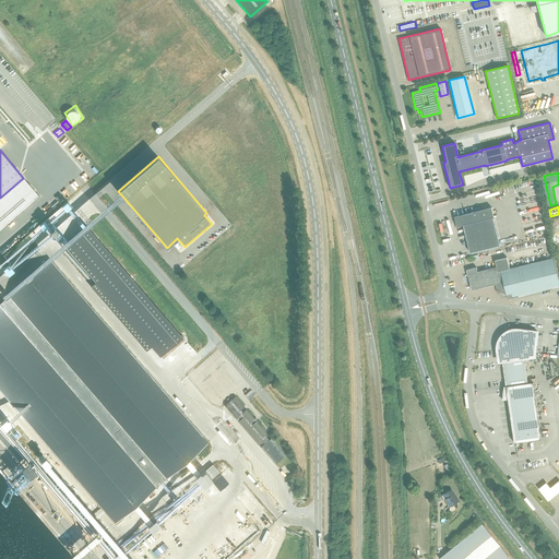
[(463,225),(471,252),(500,246),(494,217),(495,217),(491,207),(454,216),(456,224),(458,226),(460,226),(463,225)]
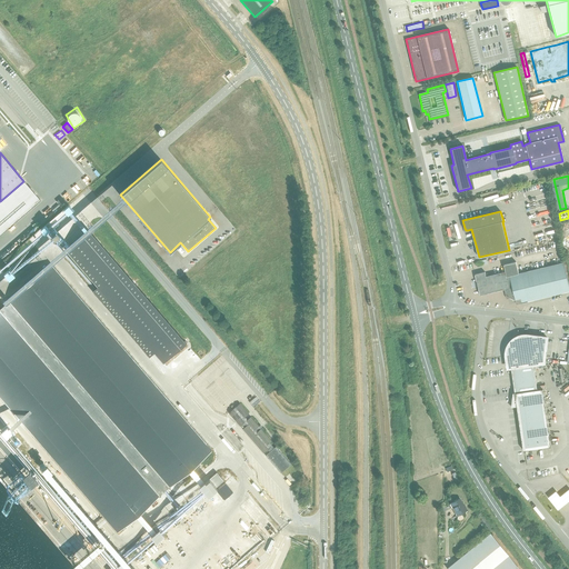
[(49,232),(62,247),(67,243),(55,228),(49,232)]
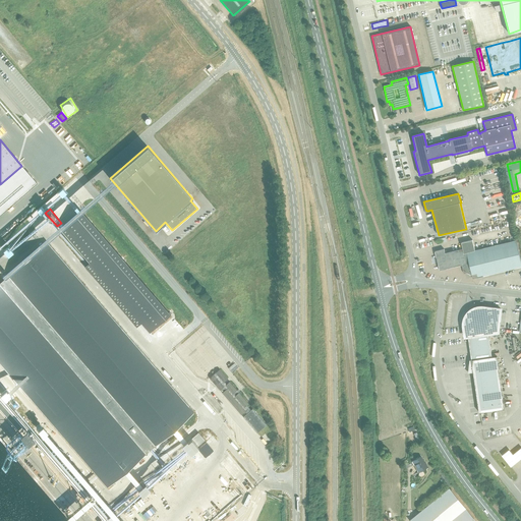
[(141,323),(150,332),(170,314),(82,213),(62,230),(90,263),(84,267),(136,327),(141,323)]
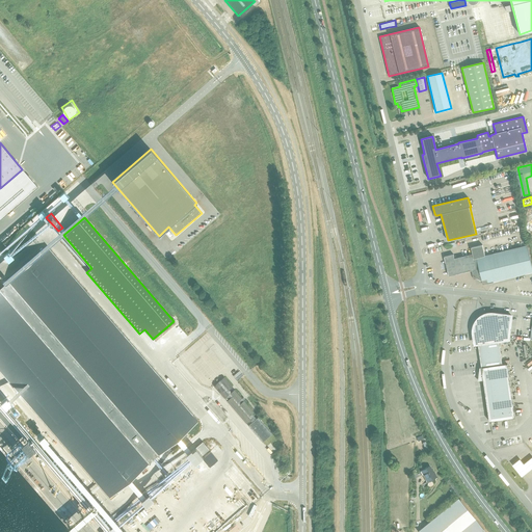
[(17,235),(1,251),(11,261),(37,235),(32,230),(22,240),(17,235)]
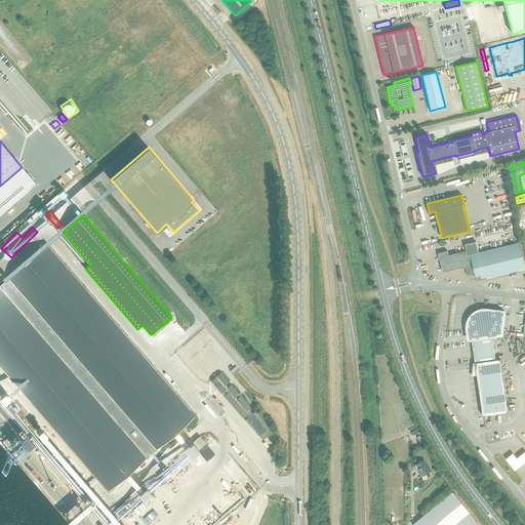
[(443,273),(466,267),(467,271),(481,280),(524,269),(524,261),(520,242),(479,252),(476,242),(465,244),(467,250),(448,255),(447,251),(439,253),(443,273)]
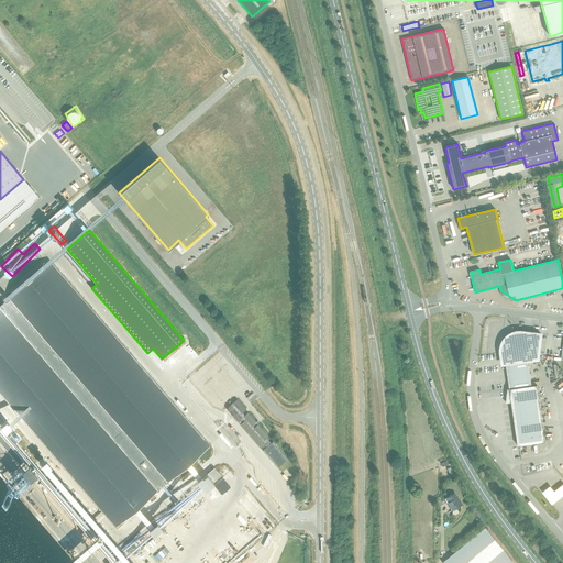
[(0,393),(18,415),(116,527),(210,445),(52,262),(0,306),(0,393)]
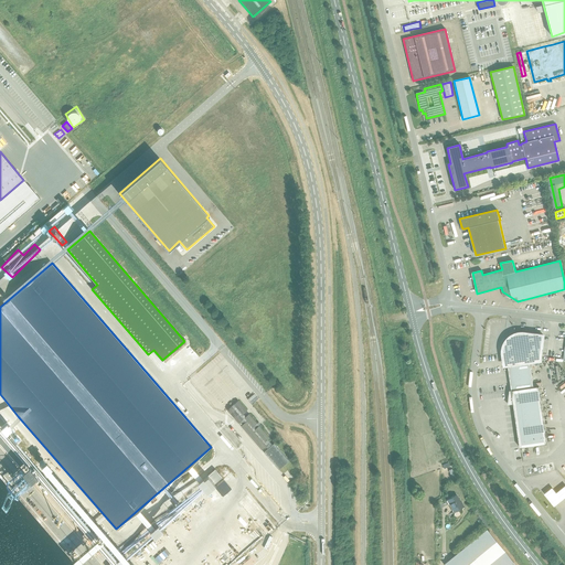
[(541,361),(543,336),(522,332),(515,333),(511,336),(508,339),(504,343),(503,345),(503,351),(503,353),(503,359),(507,358),(508,360),(505,360),(507,363),(508,363),(511,391),(510,391),(509,404),(513,403),(516,422),(520,447),(547,444),(540,386),(534,387),(530,362),(541,361)]
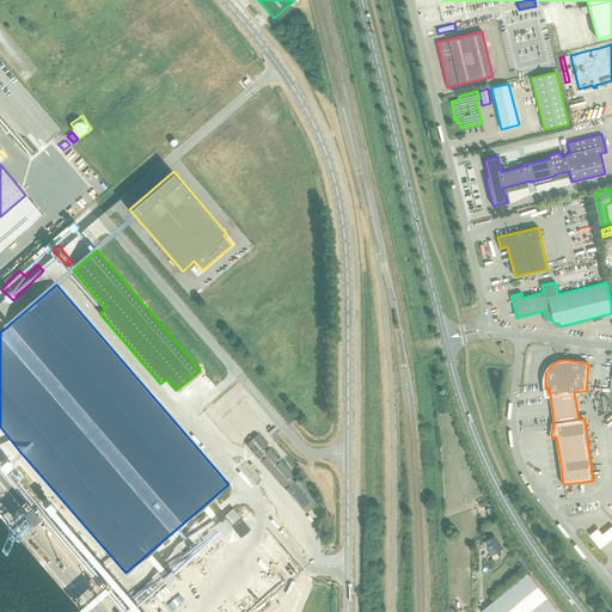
[(276,426),(269,432),(274,436),(281,430),(276,426)]
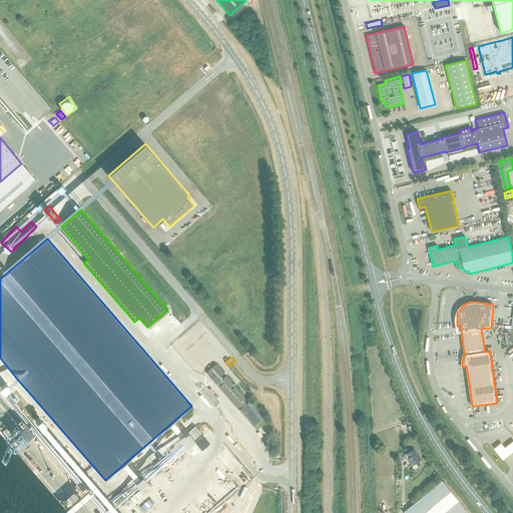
[(245,405),(241,400),(244,398),(225,376),(223,379),(220,376),(224,373),(216,364),(206,372),(216,384),(237,409),(241,405),(243,407),(239,411),(253,427),(263,418),(248,403),(245,405)]
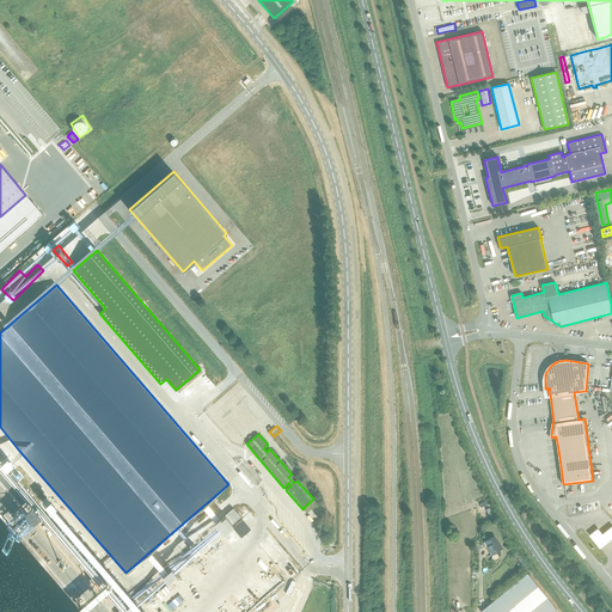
[(2,463),(11,472),(20,465),(12,454),(2,463)]
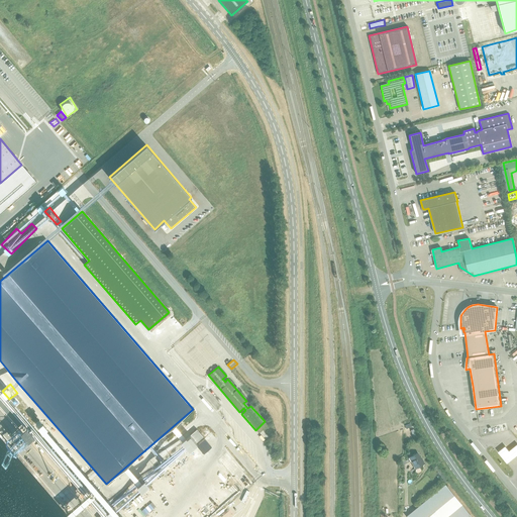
[(507,422),(498,425),(500,432),(509,429),(507,422)]
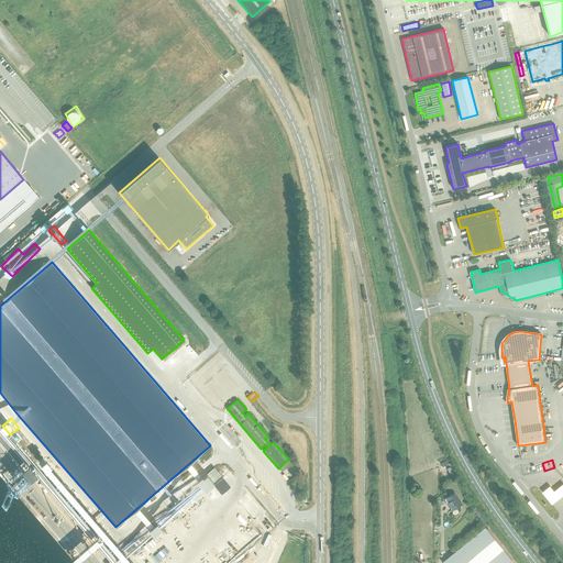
[(217,479),(223,474),(214,466),(200,479),(210,489),(219,481),(217,479)]
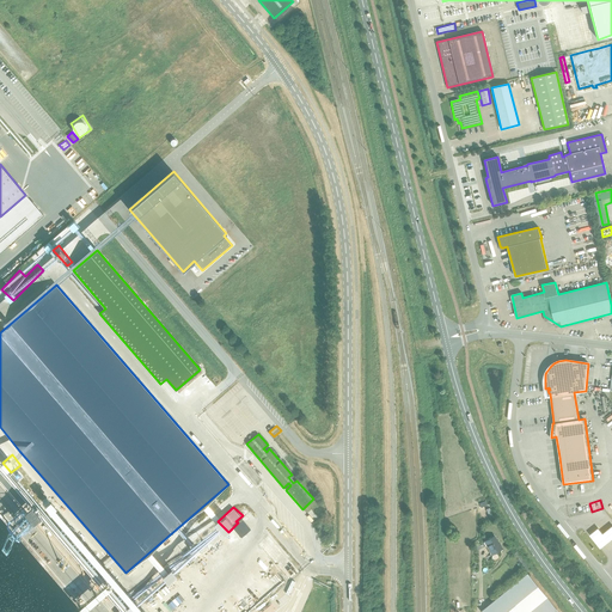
[(233,528),(242,538),(251,530),(243,520),(233,528)]
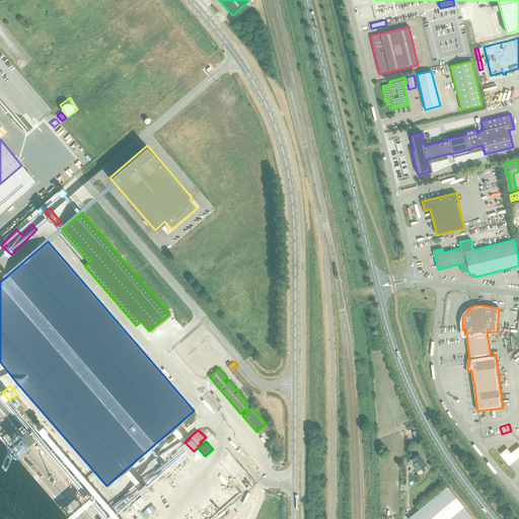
[(499,454),(509,465),(518,457),(518,446),(511,453),(507,448),(499,454)]
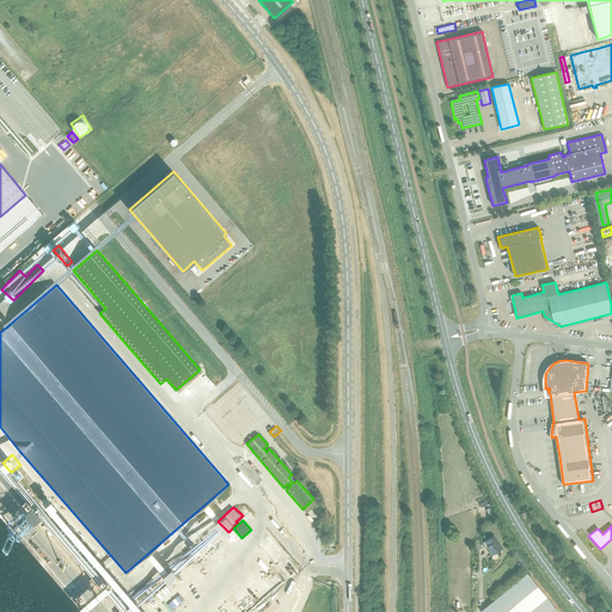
[(301,571),(269,534),(259,544),(291,580),(301,571)]
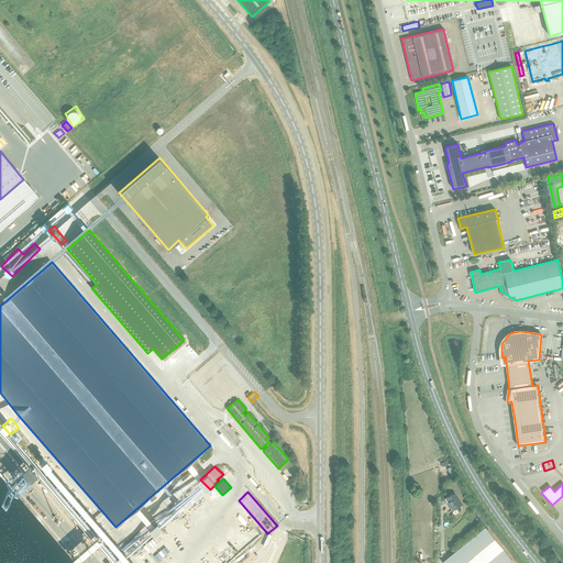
[(448,503),(452,510),(462,505),(459,499),(457,499),(454,494),(446,498),(449,501),(448,503)]
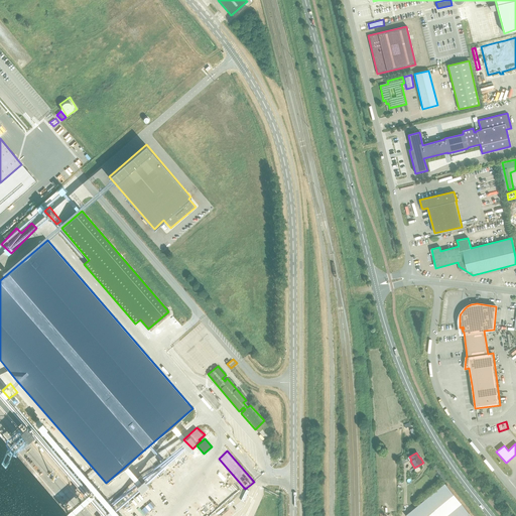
[(138,481),(145,491),(169,474),(166,471),(169,469),(167,466),(175,461),(172,457),(138,481)]
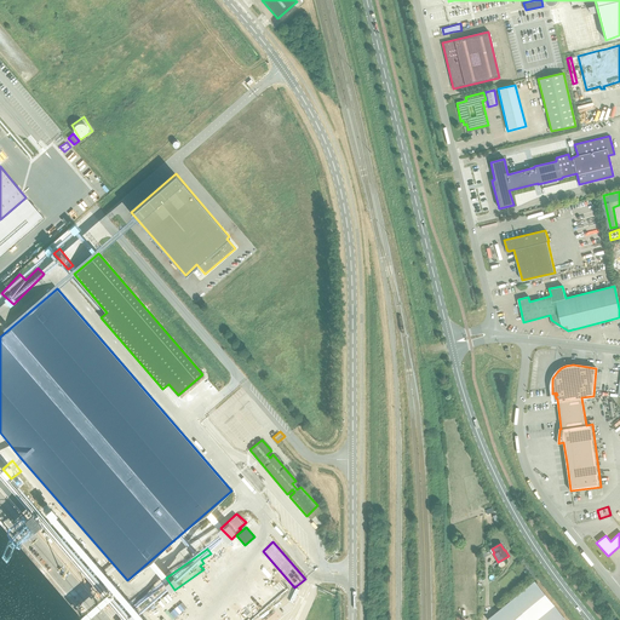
[(566,619),(534,581),(487,619),(566,619)]
